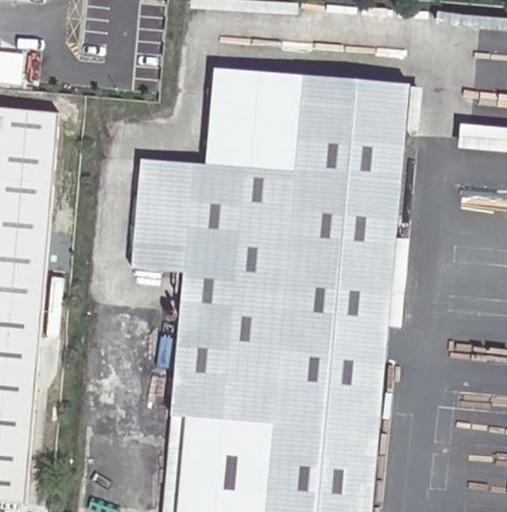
[(294,166),(300,103),(304,73),(213,65),(203,158),(294,166)]
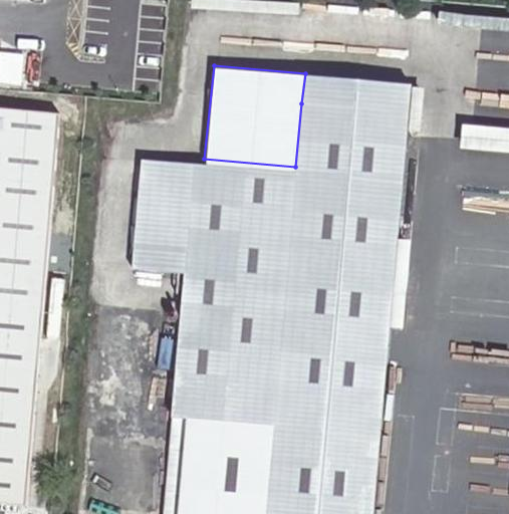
[(406,113),(409,85),(305,73),(301,103),(406,113)]
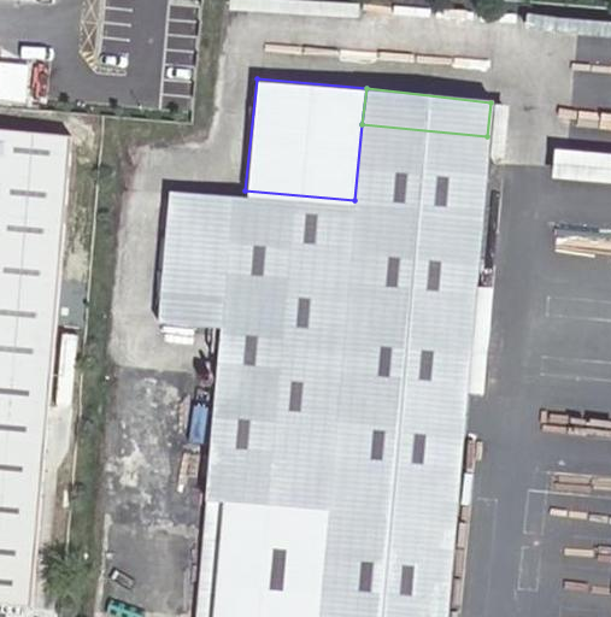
[(222,501),(209,616),(441,616),(487,136),(362,124),(354,200),(245,191),(245,199),(233,198),(221,328),(205,499),(222,501)]
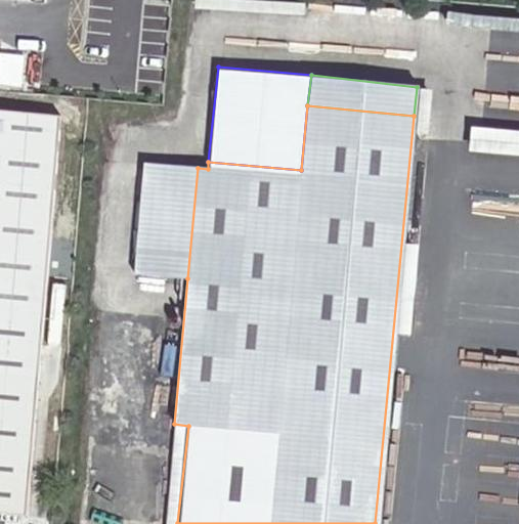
[(0,508),(27,511),(54,117),(0,112),(0,508)]
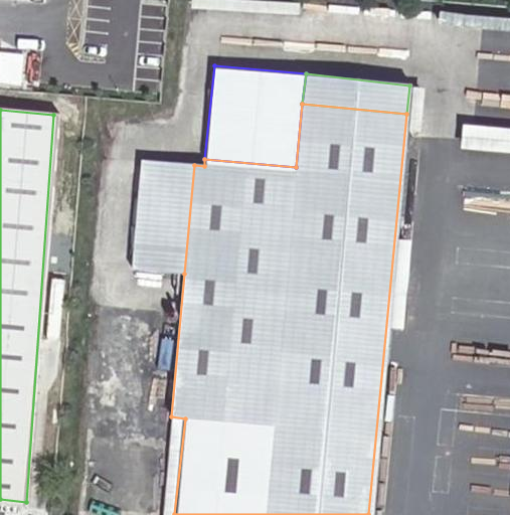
[(131,269),(184,274),(194,165),(140,160),(131,269)]
